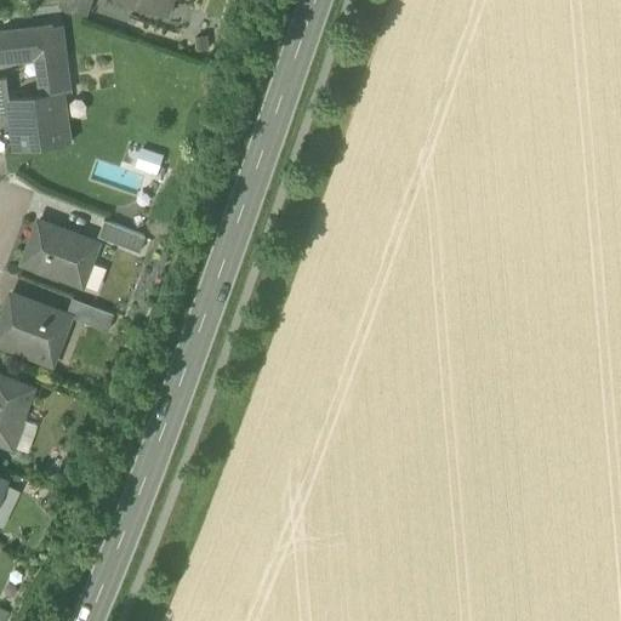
[(87,16),(92,0),(62,0),(60,7),(87,16)]
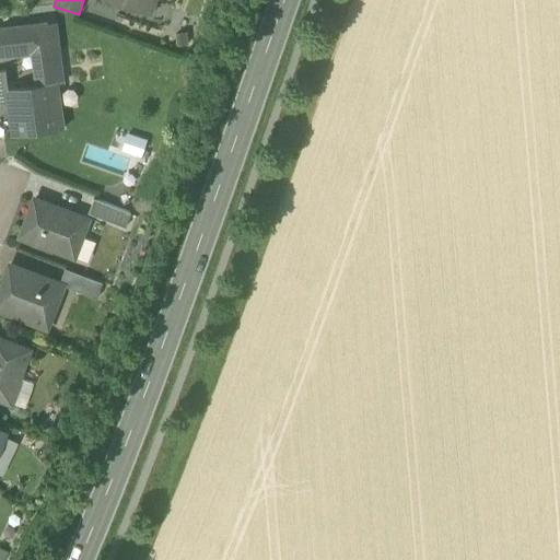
[(140,0),(135,0),(132,9),(151,15),(154,4),(140,0)]
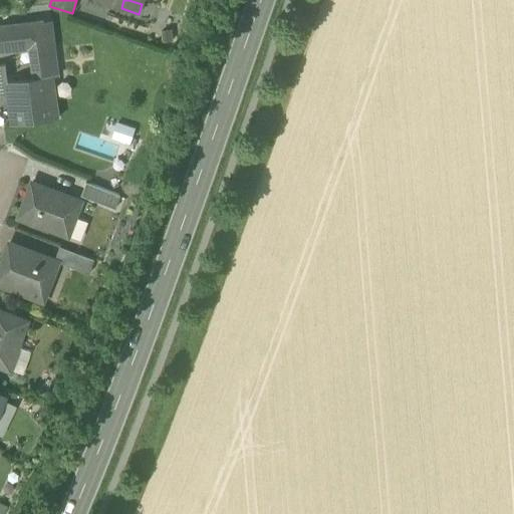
[(0,51),(30,48),(53,46),(50,22),(0,27),(0,51)]
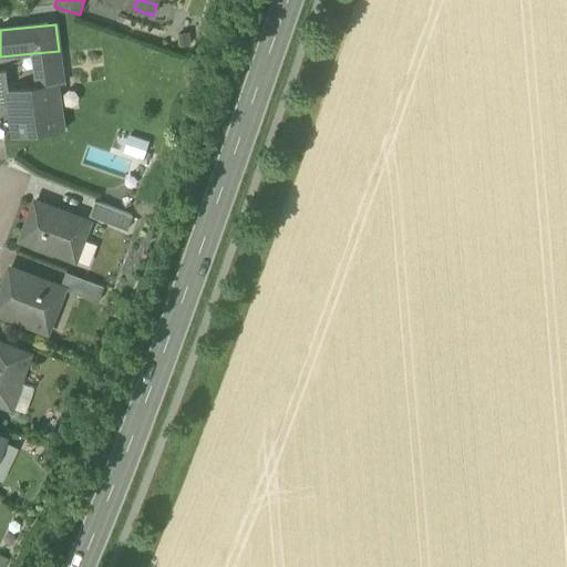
[(63,85),(59,51),(33,53),(38,88),(58,84),(59,86),(63,85)]
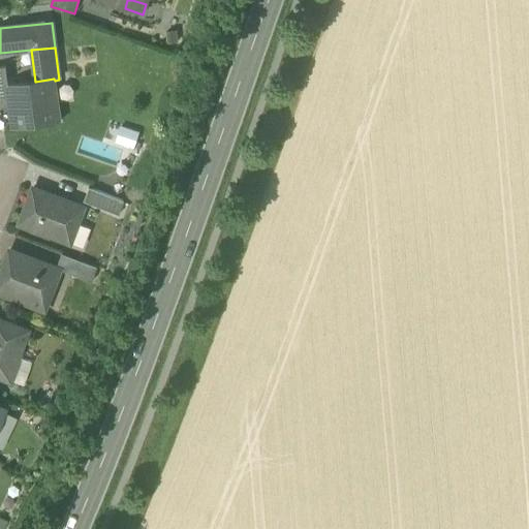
[(0,68),(0,101),(9,100),(6,80),(7,80),(5,68),(0,68)]
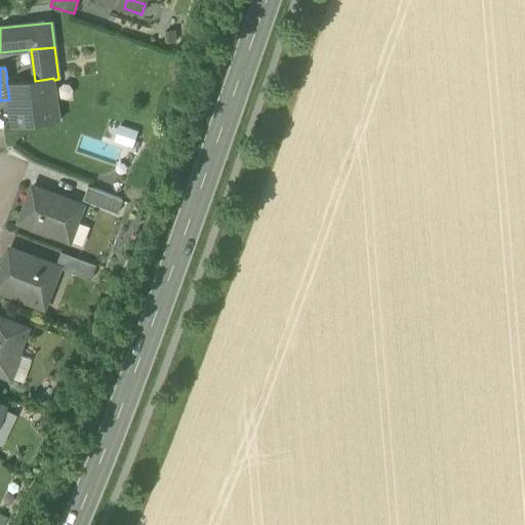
[(9,99),(13,128),(59,122),(54,80),(53,78),(35,81),(22,83),(21,77),(7,79),(6,79),(9,99)]
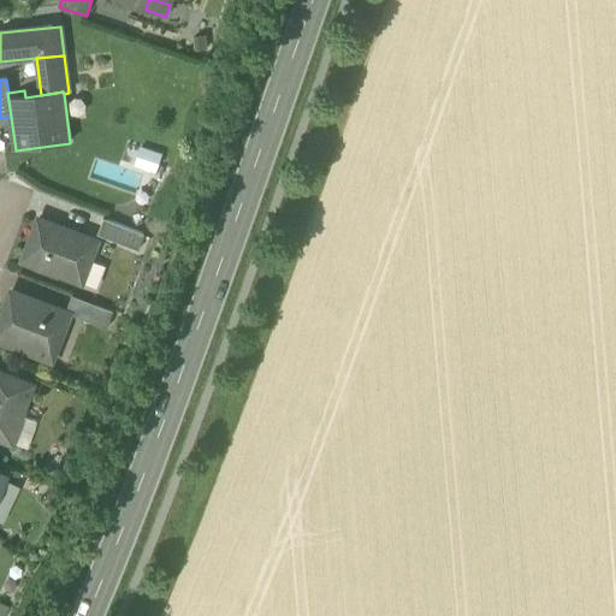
[(23,262),(82,284),(98,242),(39,220),(23,262)]
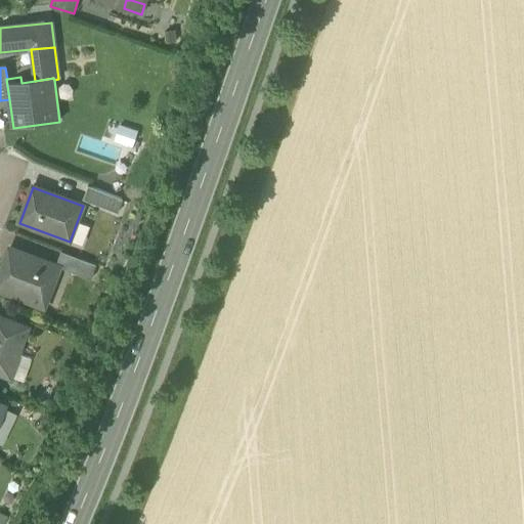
[(86,200),(120,213),(124,201),(90,187),(86,200)]
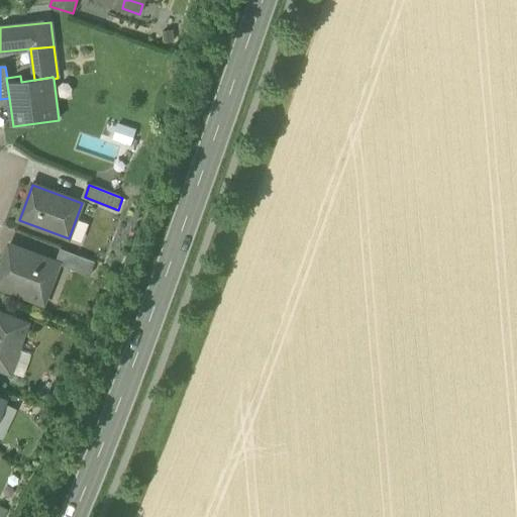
[(0,271),(0,287),(39,303),(45,286),(50,288),(59,265),(56,263),(9,245),(0,271)]
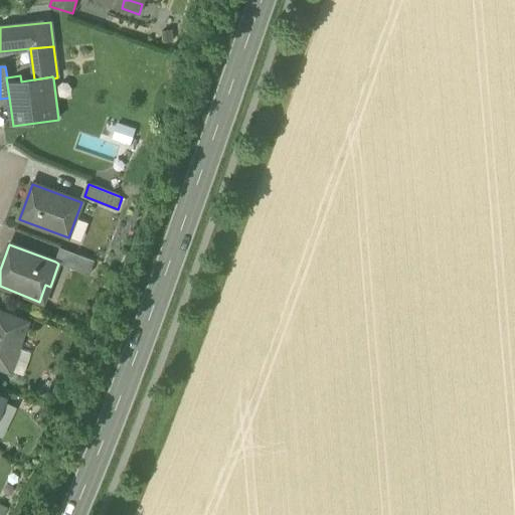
[(58,264),(89,276),(95,261),(60,248),(55,262),(58,264)]
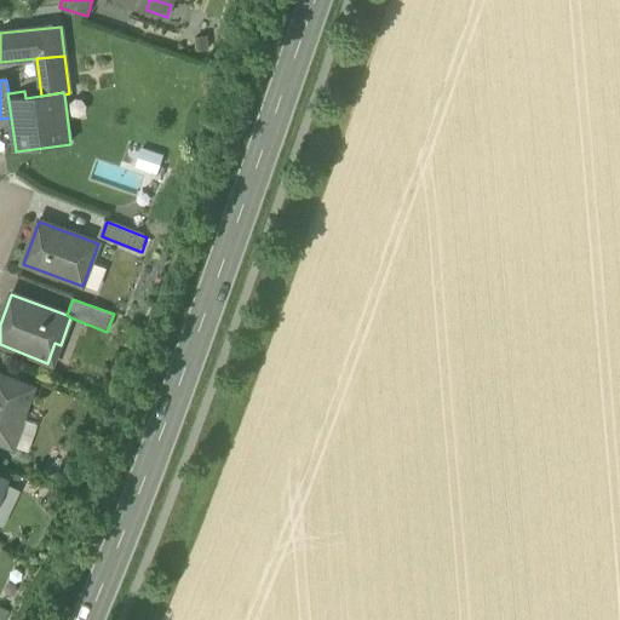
[(55,343),(47,363),(53,365),(61,345),(55,343)]
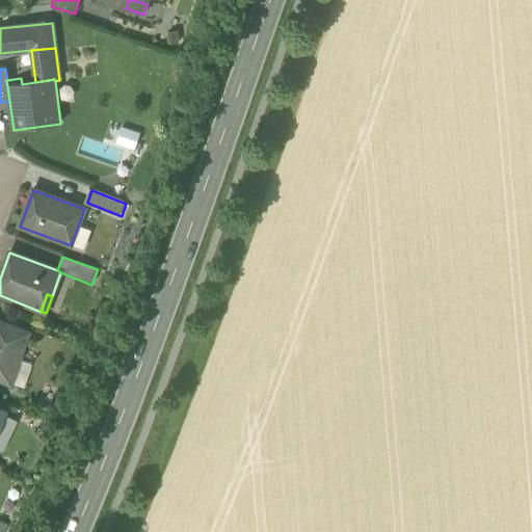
[(0,381),(9,386),(10,383),(19,361),(29,334),(0,322),(0,381)]
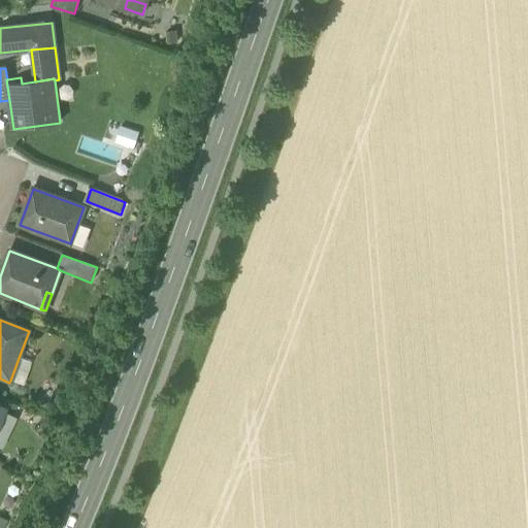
[(19,358),(10,381),(23,386),(31,362),(19,358)]
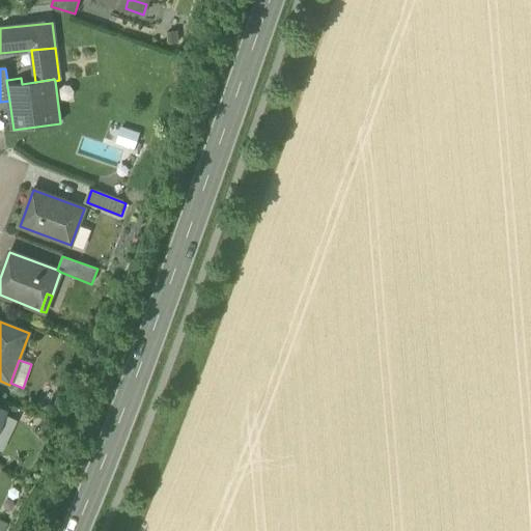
[(3,413),(0,419),(0,454),(17,419),(3,413)]
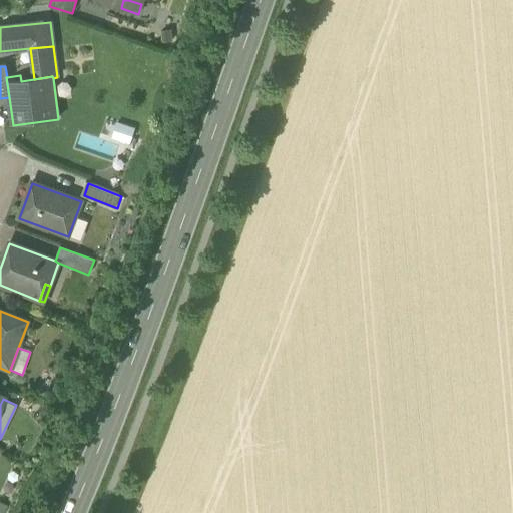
All buildings are outlined.
